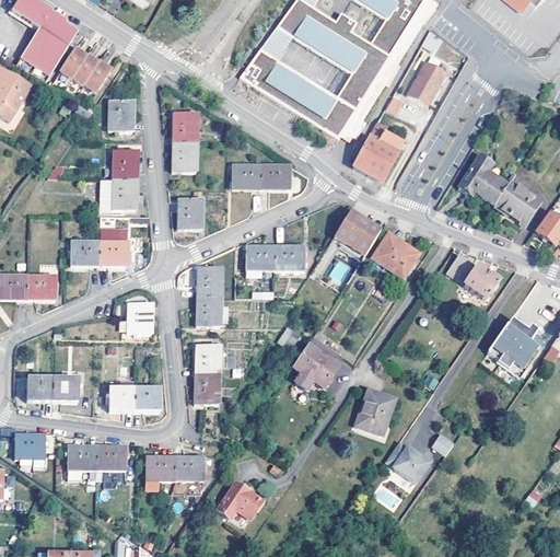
[(15,0),(10,11),(36,27),(35,30),(12,65),(44,81),(76,32),(61,22),(62,20),(47,10),(32,0),(15,0)]
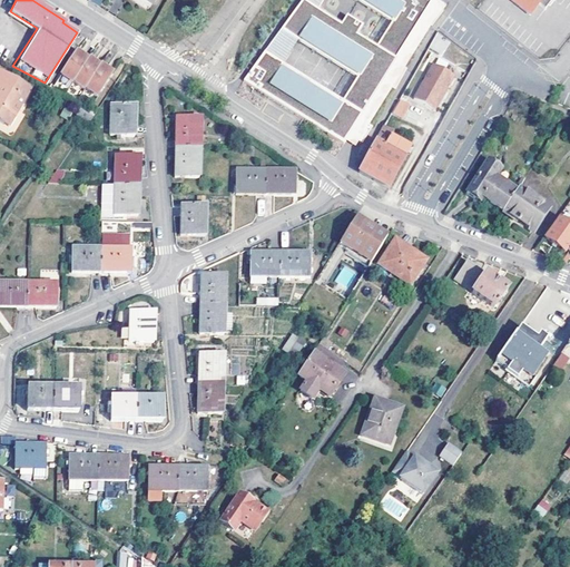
[(263,49),(242,78),(343,142),(345,138),(350,133),(356,137),(362,140),(372,124),(366,120),(389,84),(394,87),(405,67),(402,64),(428,21),(430,23),(442,9),(438,6),(436,7),(430,3),(432,0),(359,0),(384,16),(391,19),(375,44),(370,40),(356,31),(362,22),(345,12),(340,21),(316,7),(305,0),(300,0),(279,27),(295,37),(349,70),(356,75),(342,98),(334,94),(281,60),(263,49)]
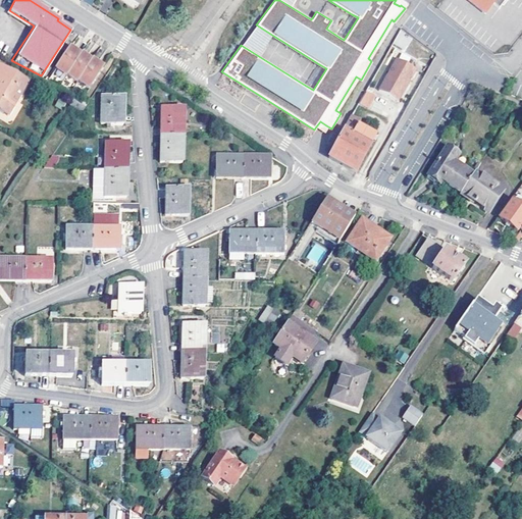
[(469,0),(485,12),(492,2),(499,7),(505,0),(469,0)]
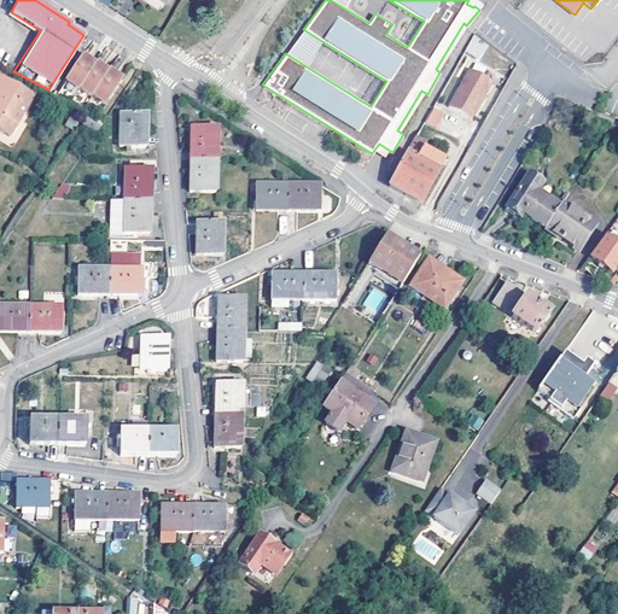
[(10,15),(39,33),(40,30),(11,12),(10,15)]
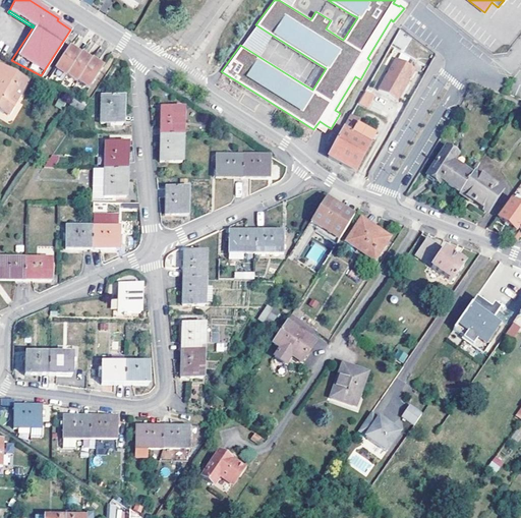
[(351,14),(338,37),(343,40),(357,17),(351,14)]
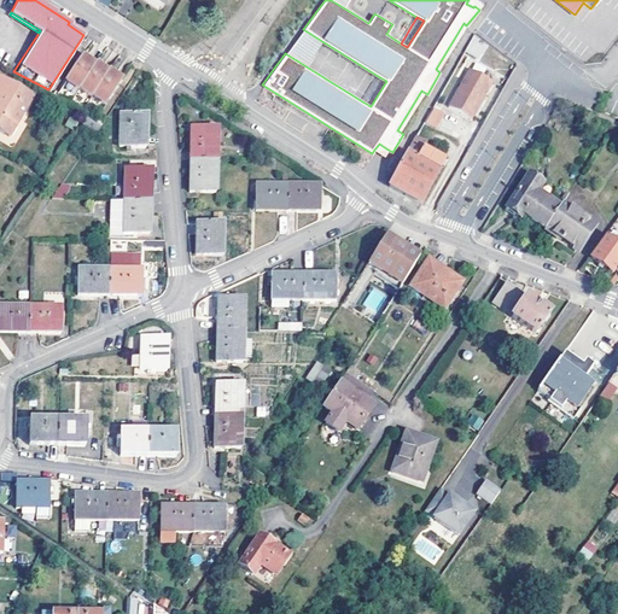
[(303,29),(285,53),(304,65),(320,40),(303,29)]
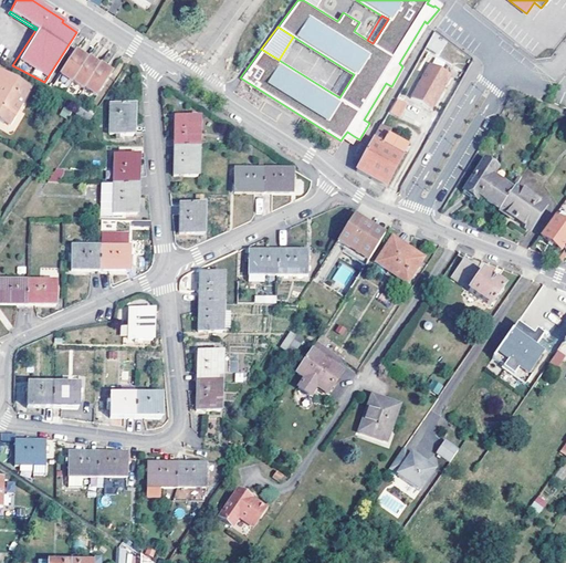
[(427,47),(441,51),(446,34),(431,30),(427,47)]
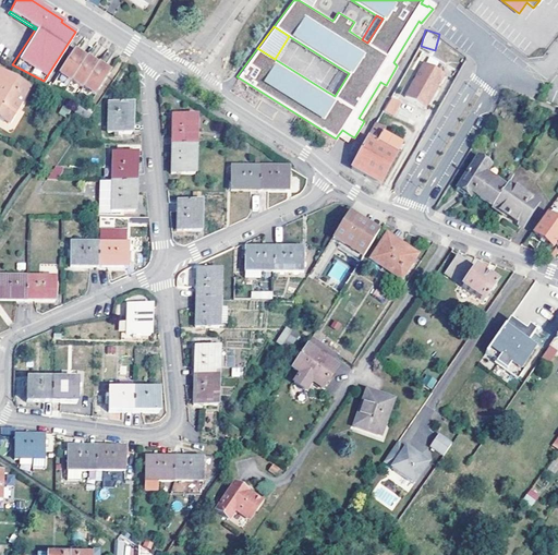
[(71,79),(72,77),(86,56),(85,55),(85,56),(74,49),(59,71),(71,79)]
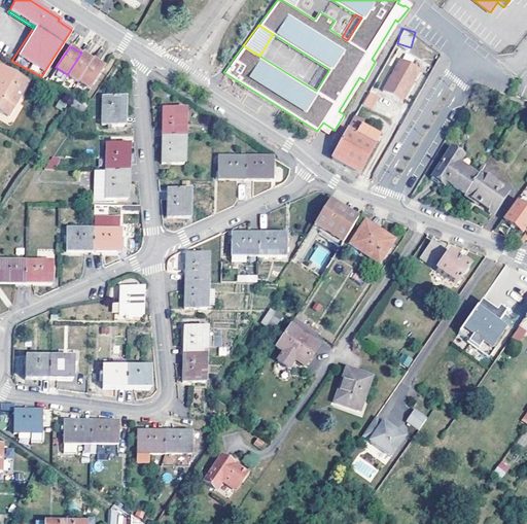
[(78,79),(79,79),(93,58),(92,58),(91,59),(81,53),(68,73),(78,79)]
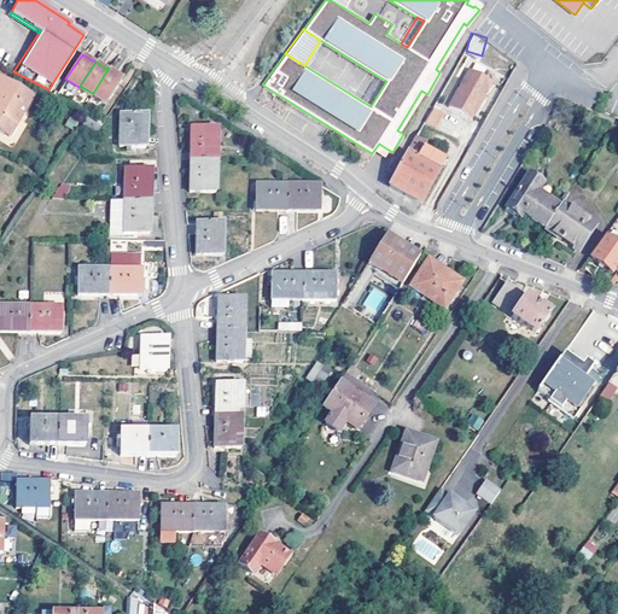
[(109,68),(93,93),(105,100),(121,76),(109,68)]
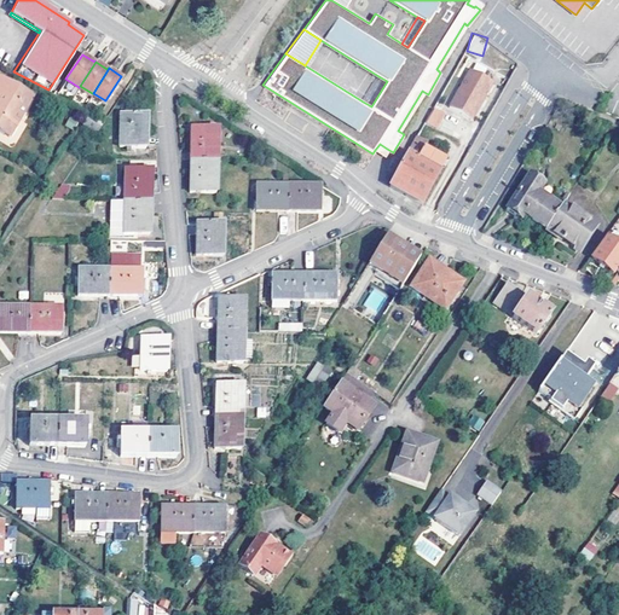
[(449,105),(473,117),(492,81),(469,68),(449,105)]
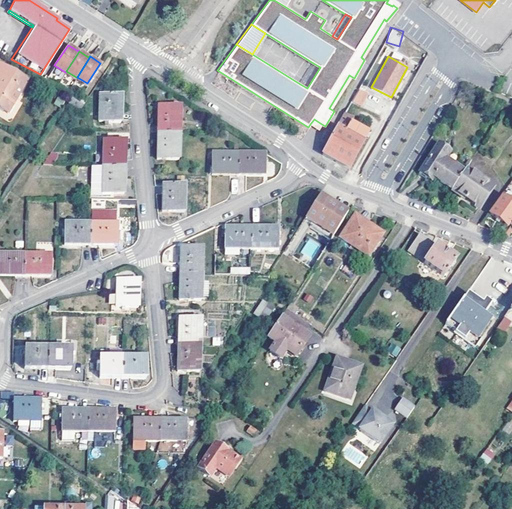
[(0,105),(2,107),(6,99),(11,102),(25,78),(0,62),(0,105)]
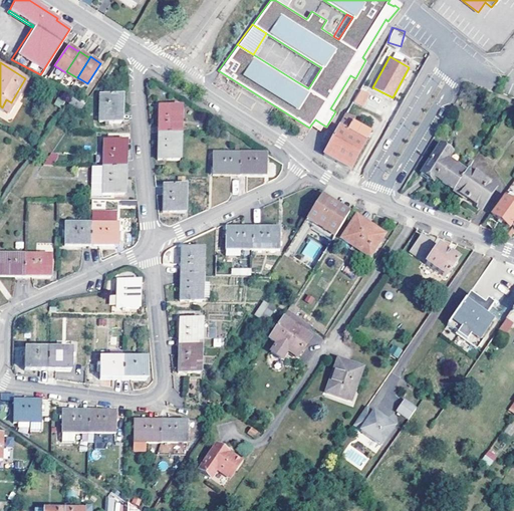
[(301,84),(308,88),(321,67),(314,63),(301,84)]
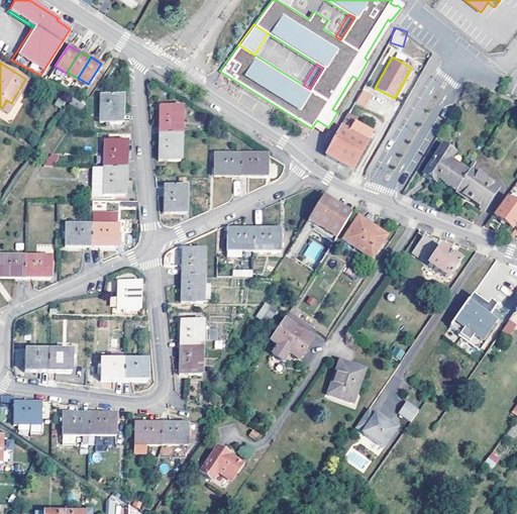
[(370,94),(362,89),(354,101),(364,105),(370,94)]
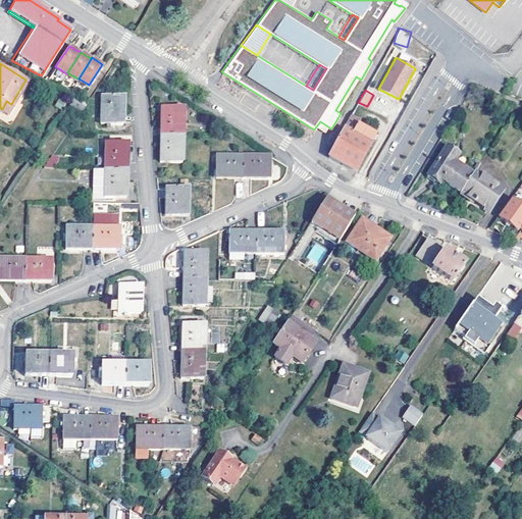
[(123,95),(101,94),(101,121),(122,121),(123,95)]
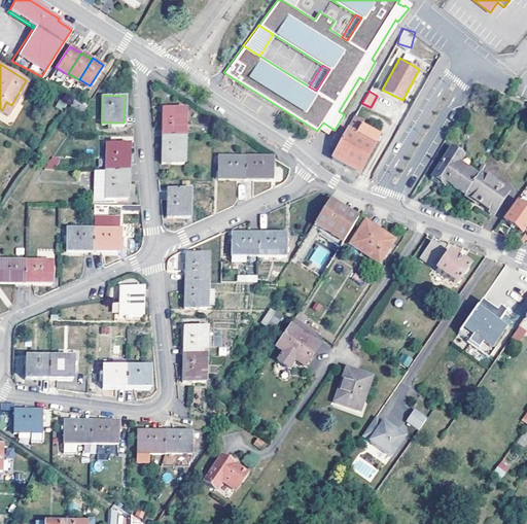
[(72,99),(69,105),(82,111),(84,105),(72,99)]
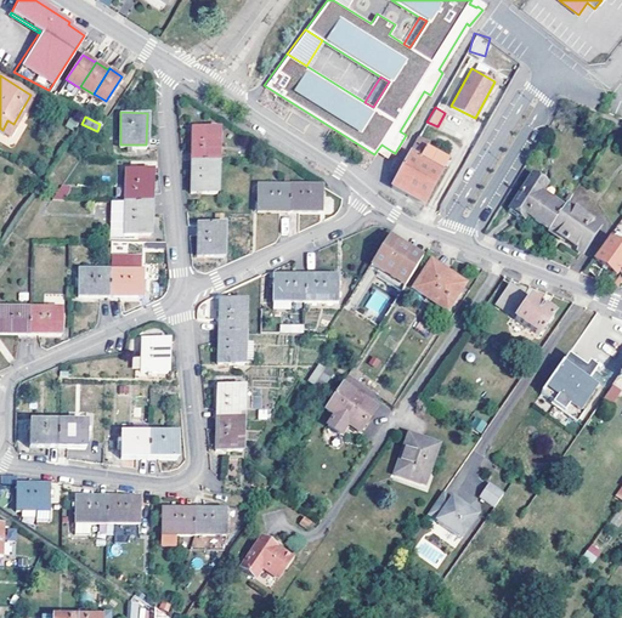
[(7,120),(3,130),(9,134),(13,124),(7,120)]
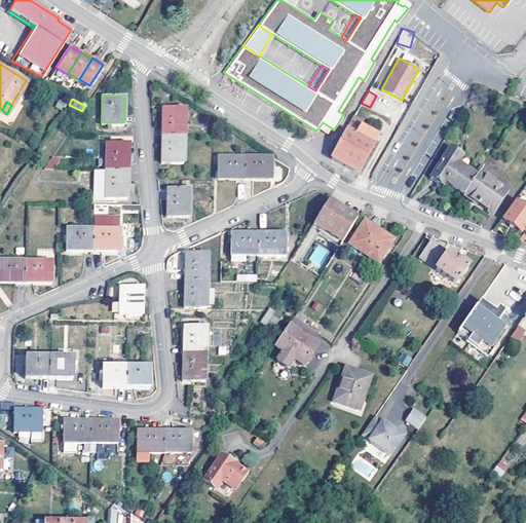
[(161,133),(184,135),(184,107),(162,106),(161,133)]
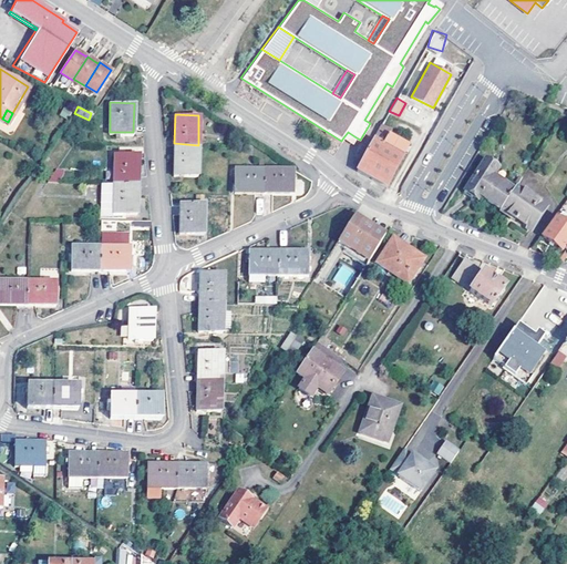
[(375,178),(388,184),(409,144),(390,134),(393,130),(382,123),(357,168),(375,178)]
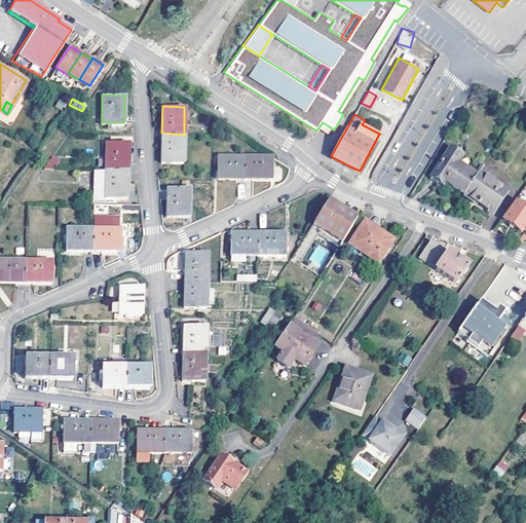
[(323,122),(318,127),(326,132),(329,126),(323,122)]
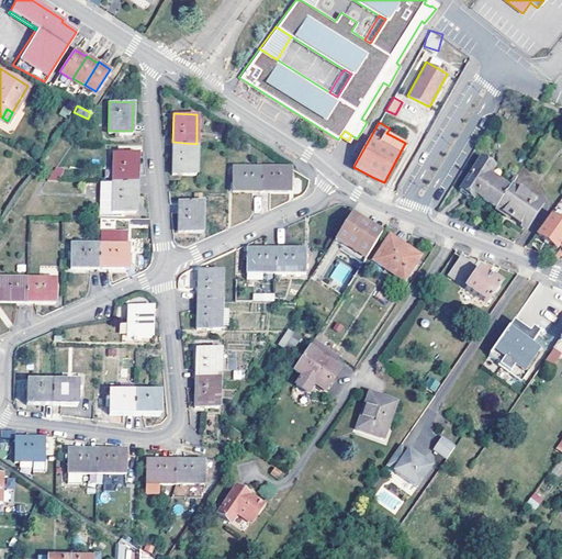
[(197,144),(172,142),(172,171),(195,171),(197,144)]
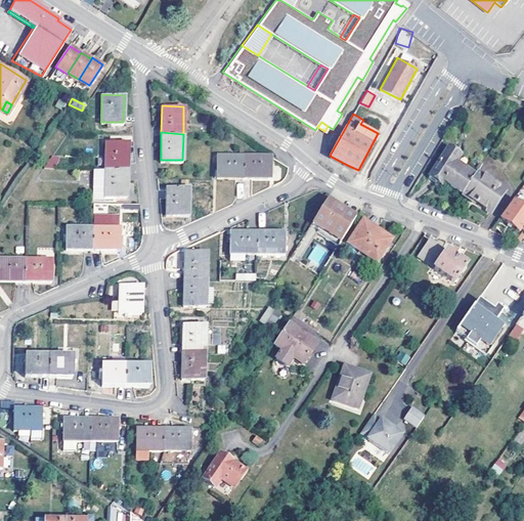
[(103,168),(125,168),(126,141),(103,140),(103,168)]
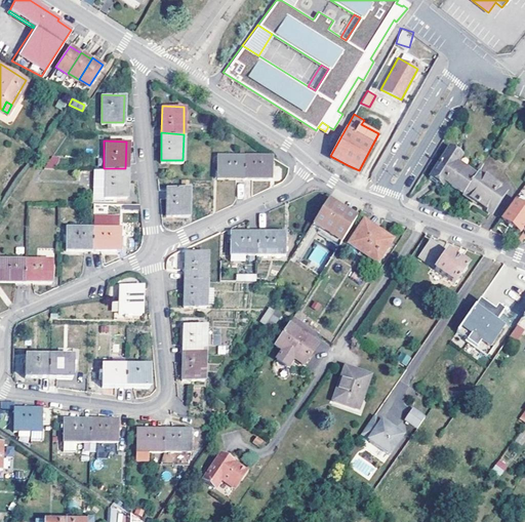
[(463,192),(476,173),(461,164),(463,162),(467,157),(448,146),(429,174),(438,181),(441,175),(445,178),(463,192)]
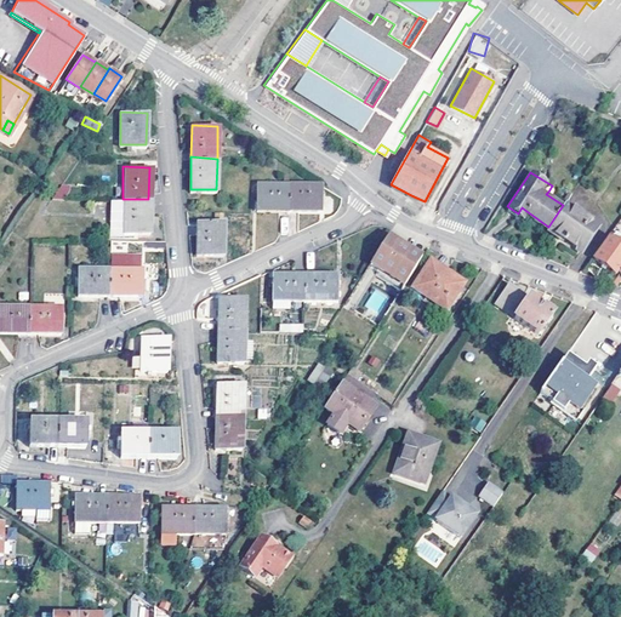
[(256,209),(288,210),(288,183),(256,182),(256,209)]
